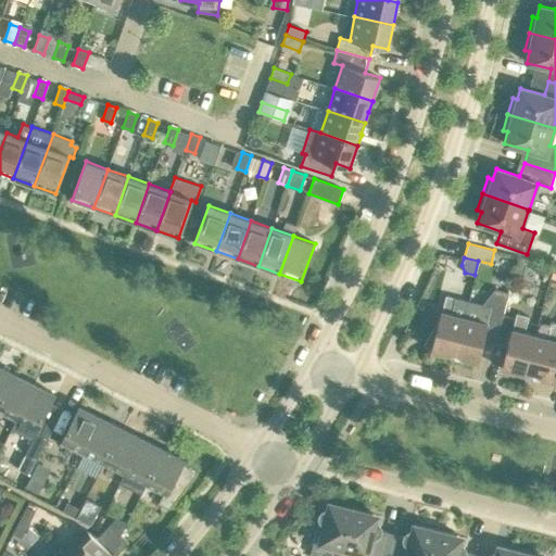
[(500,327),(508,292),(494,289),(482,304),(468,301),(465,317),(454,356),(464,358),(478,363),(488,324),(500,327)]
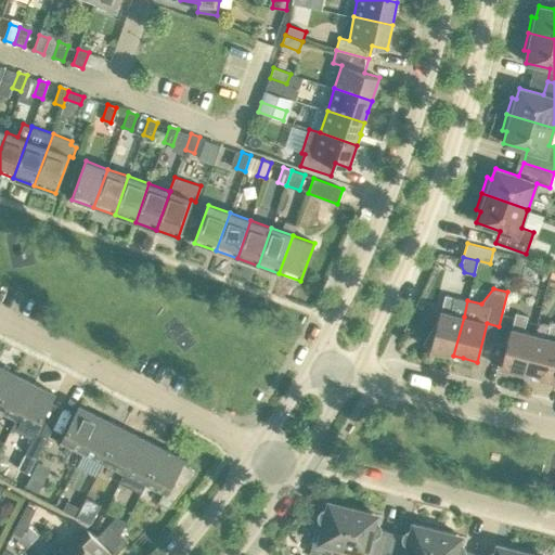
[(444,353),(453,356),(464,317),(453,314),(457,298),(444,295),(440,311),(438,318),(437,318),(422,344),(430,349),(430,350),(444,353)]
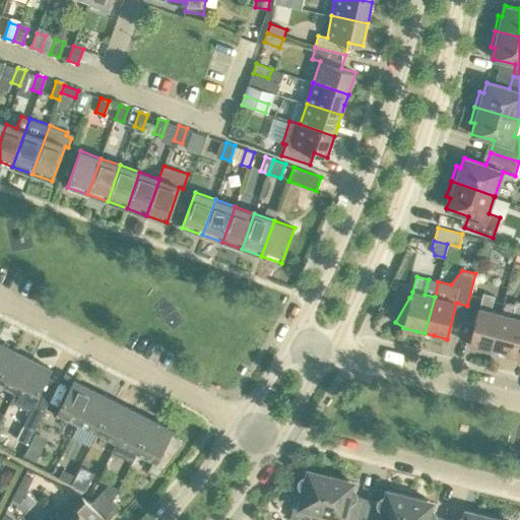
[(489,349),(491,350),(501,314),(491,311),(495,296),(482,293),(479,308),(478,308),(469,344),(490,349),(489,349)]
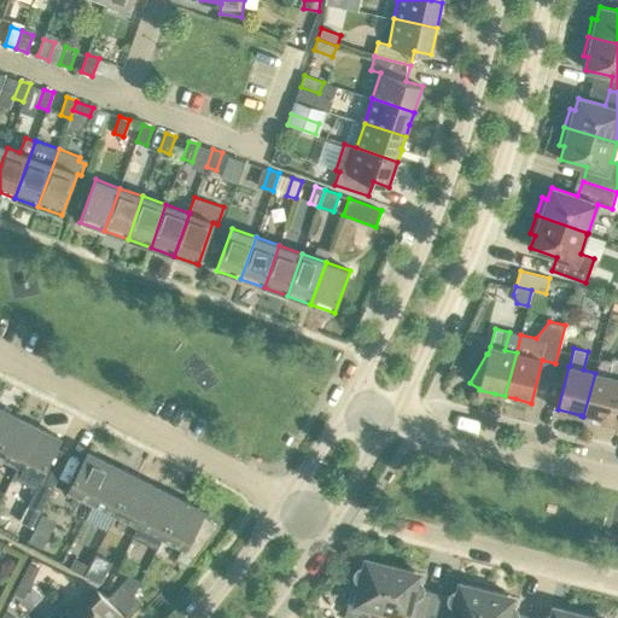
[(602,421),(608,423),(617,386),(617,360),(612,359),(608,375),(595,373),(583,417),(602,421)]
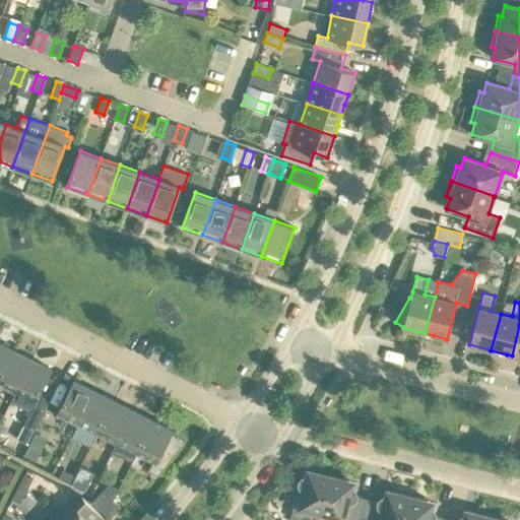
[(0,372),(12,348),(0,342),(0,372)]
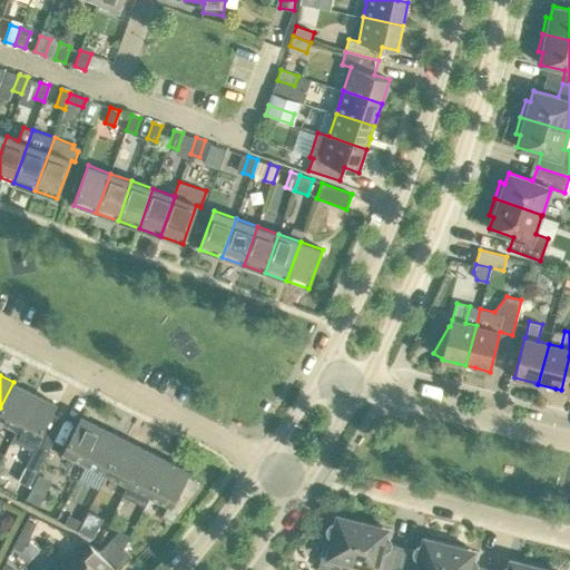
[(0,408),(0,422),(16,431),(35,393),(13,382),(0,408)]
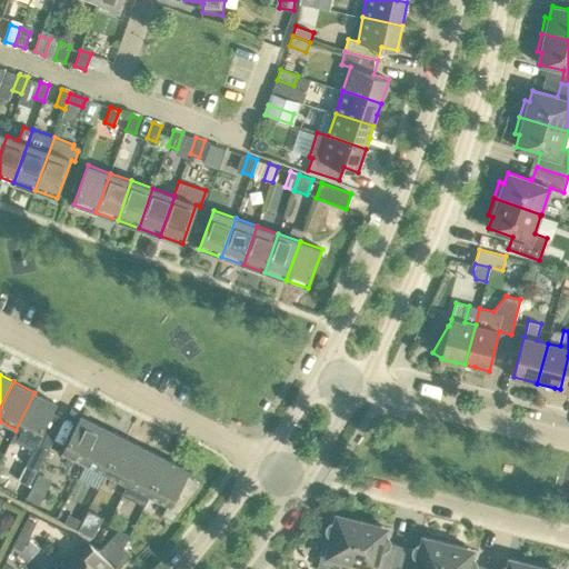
[(45,428),(52,412),(57,403),(35,392),(16,430),(11,439),(32,450),(26,466),(38,471),(46,456),(57,433),(45,428)]
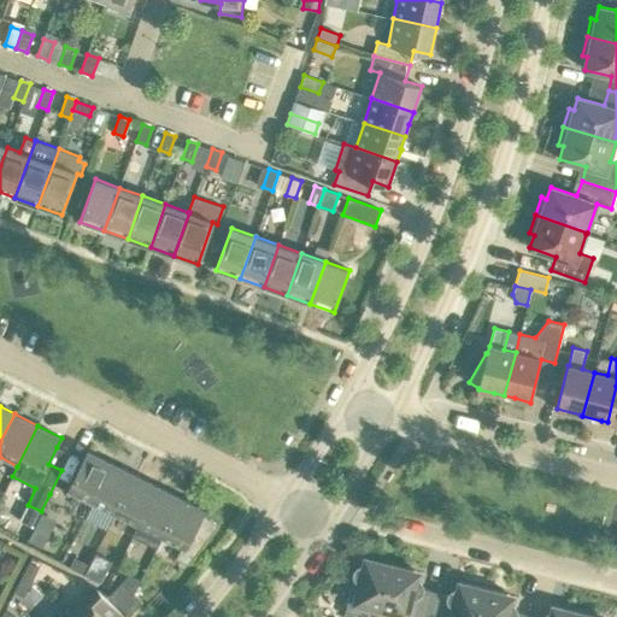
[(68,491),(92,503),(112,463),(88,451),(68,491)]
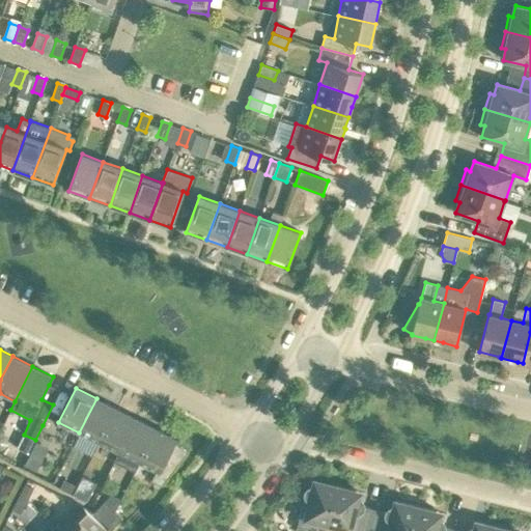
[(79,432),(99,443),(116,408),(96,398),(79,432)]
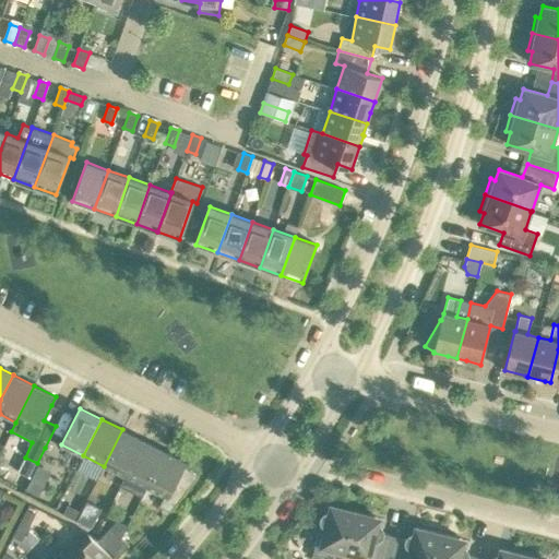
[(104,466),(125,476),(125,477),(143,440),(122,429),(104,466)]
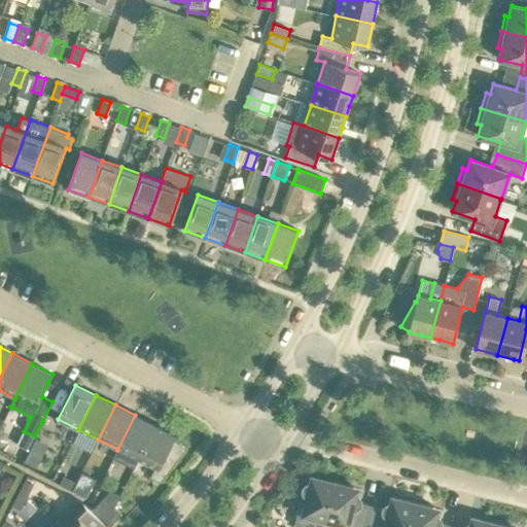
[(134,468),(138,460),(138,459),(155,425),(135,415),(117,450),(117,449),(112,458),(134,468)]
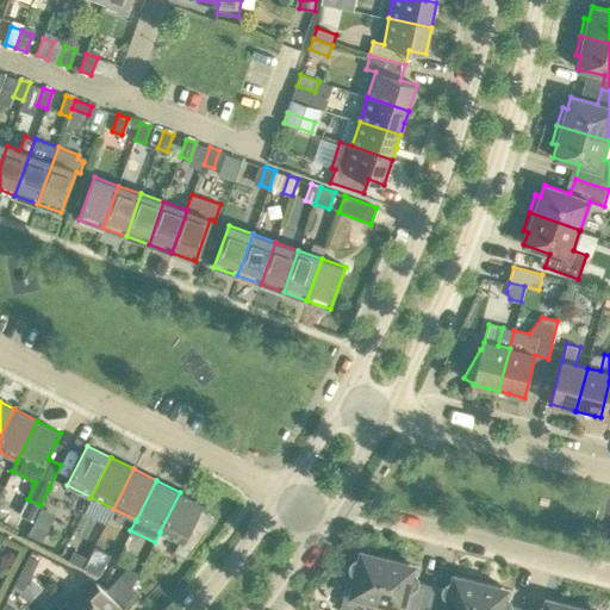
[(160,531),(160,533),(179,542),(174,552),(186,558),(216,518),(201,508),(204,504),(180,492),(160,531)]
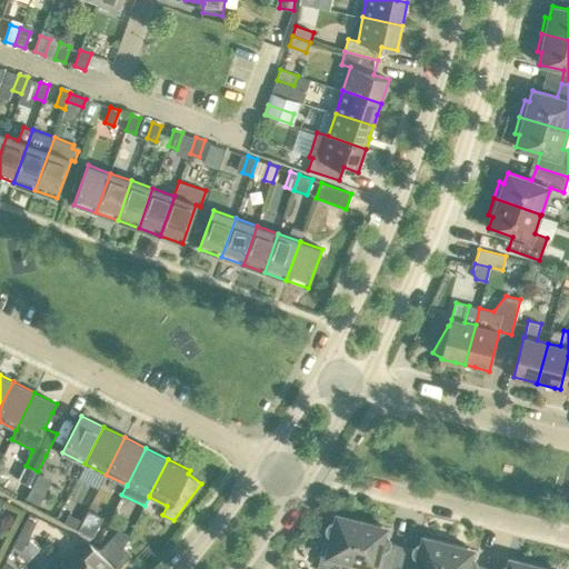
[(45,492),(32,487),(26,499),(39,505),(45,492)]
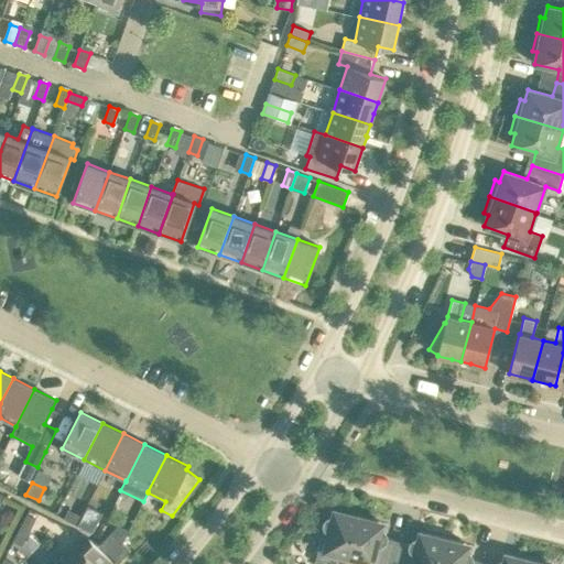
[(63,518),(77,525),(82,517),(68,509),(63,518)]
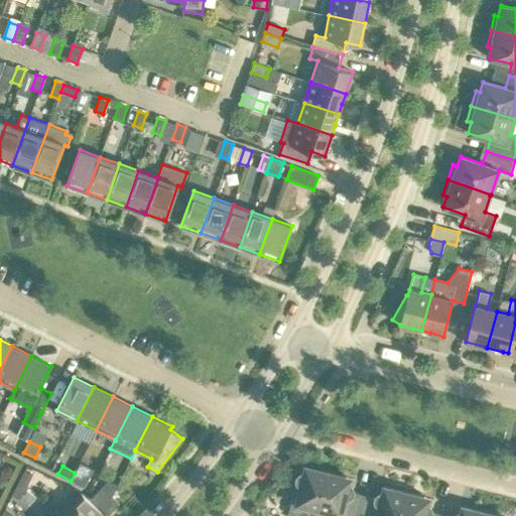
[(306,507),(318,510),(329,473),(305,467),(303,474),(301,474),(299,475),(298,476),(297,477),(297,478),(291,503),(287,515),(289,515),(298,515),(305,512),(306,507)]
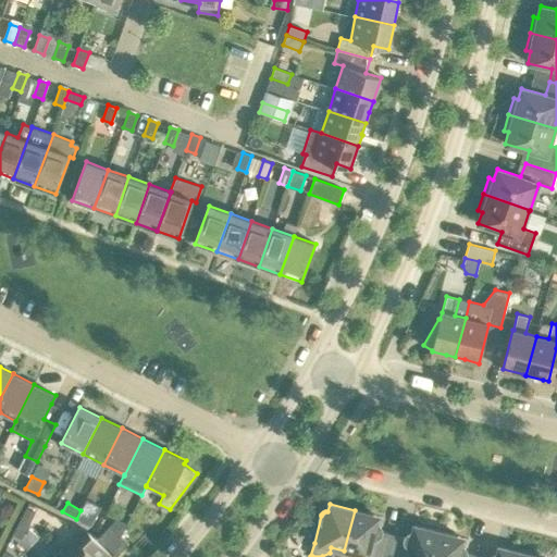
[(26,507),(20,521),(28,525),(35,512),(26,507)]
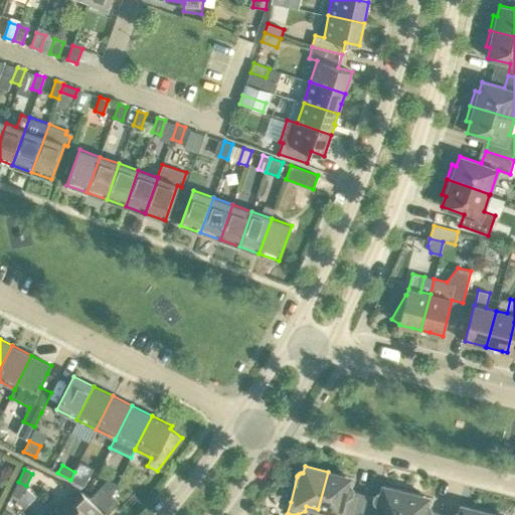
[(74,472),(70,480),(82,486),(87,478),(74,472)]
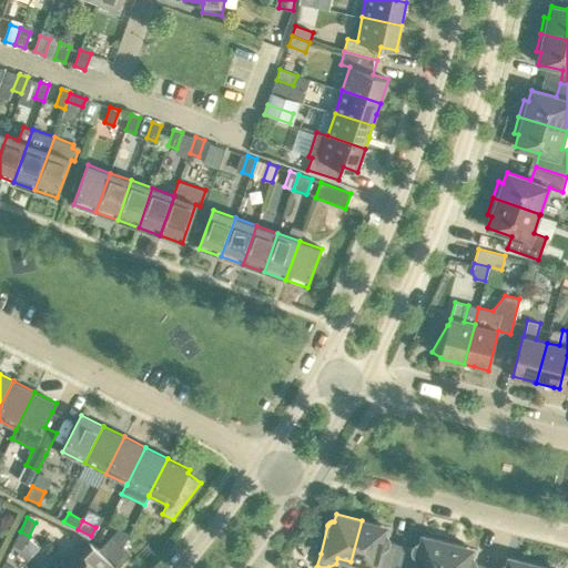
[(351,561),(376,567),(395,567),(401,545),(388,541),(388,540),(388,539),(388,538),(387,537),(386,536),(386,535),(385,535),(387,526),(362,520),(351,561)]
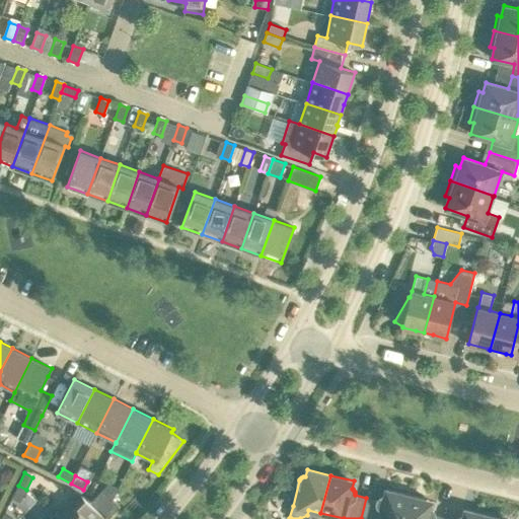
[(108,483),(102,490),(112,499),(113,499),(118,488),(108,483)]
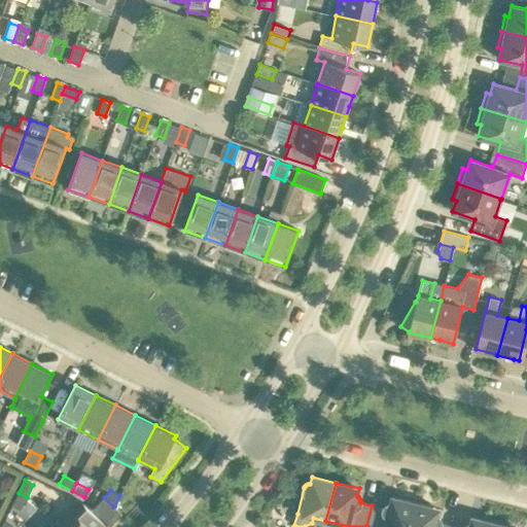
[(27,497),(19,493),(11,505),(21,510),(27,497)]
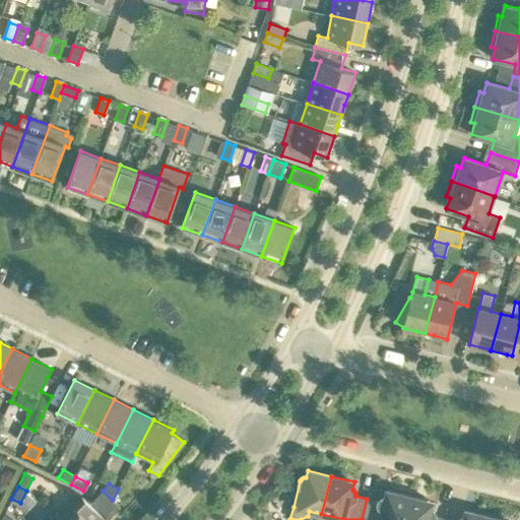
[(112,500),(103,491),(91,502),(109,519),(120,507),(113,500),(112,500)]
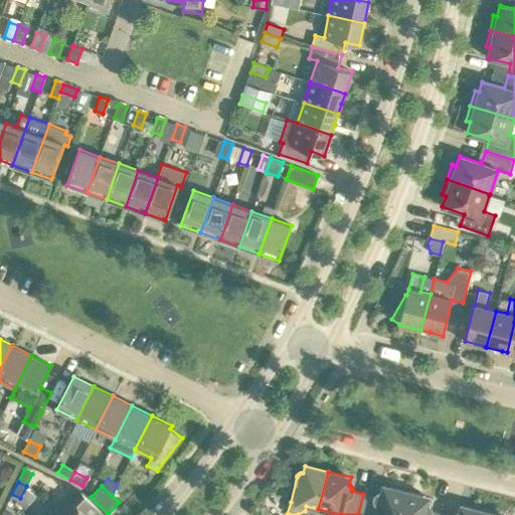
[(399,514),(406,491),(383,486),(381,493),(380,493),(379,493),(377,494),(376,495),(375,496),(375,497),(363,494),(358,514),(399,514)]
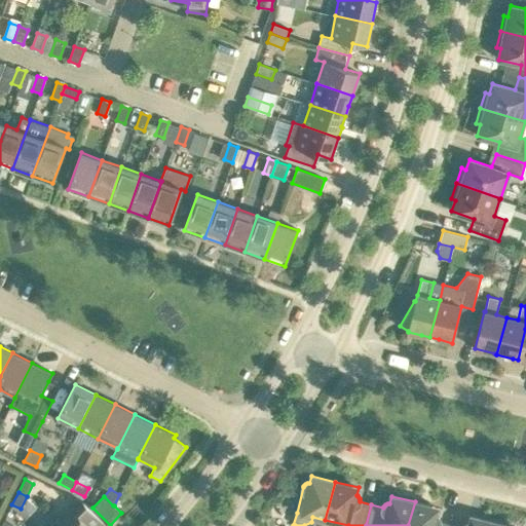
[(81,500),(57,525),(104,525),(106,525),(81,500)]
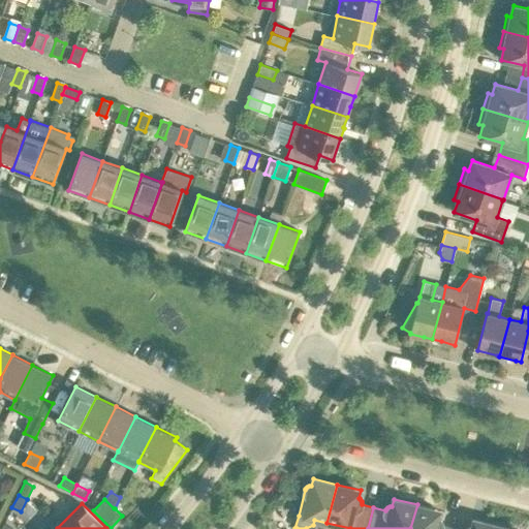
[(453,528),(454,528),(442,525),(442,524),(442,523),(441,522),(441,521),(440,520),(439,519),(438,519),(440,510),(417,504),(410,528),(453,528)]
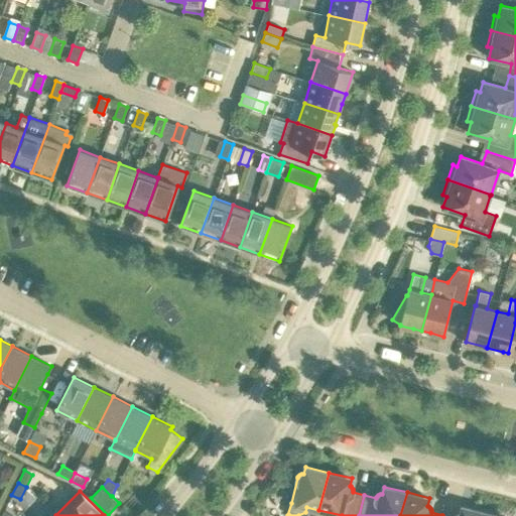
[(484,515),(485,512),(463,506),(461,514),(459,514),(458,514),(457,515),(456,515),(455,515),(447,515),(442,515),(441,515),(484,515)]
